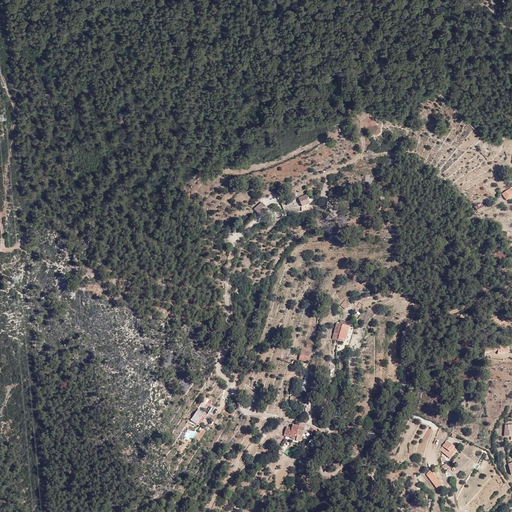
[(307,188),(300,192),(304,199),(311,195),(307,188)]
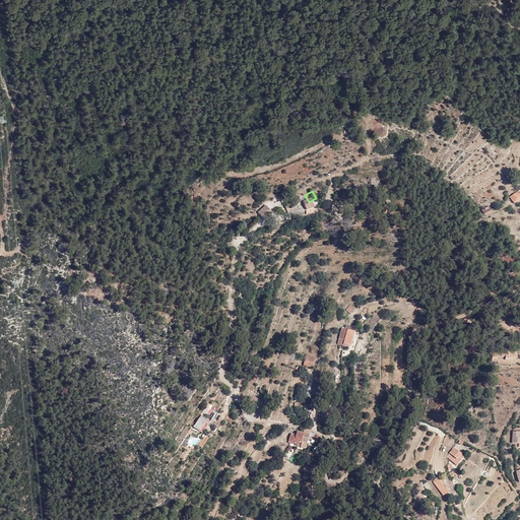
[(514,205),(518,202),(517,200),(519,198),(519,194),(519,192),(510,198),(514,205)]
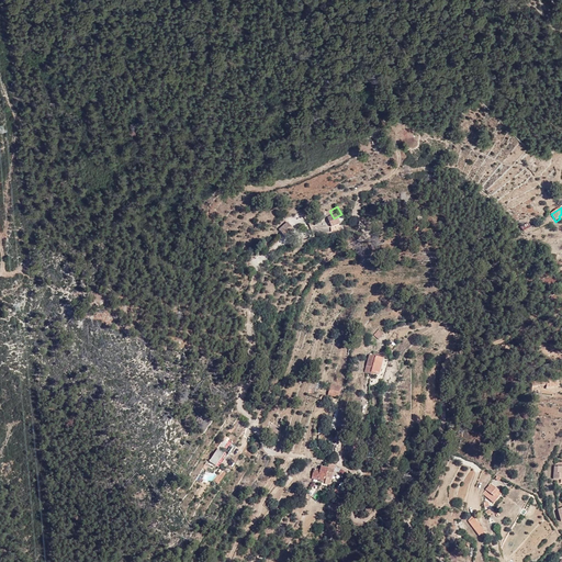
[(294,228),(287,222),(280,229),(288,237),(294,228)]
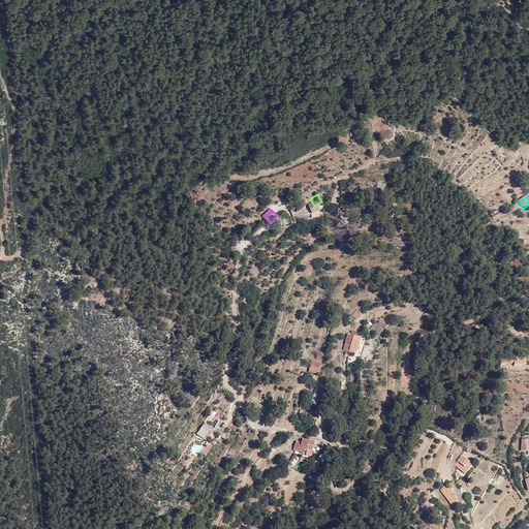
[(490,215),(493,219),(499,215),(497,211),(490,215)]
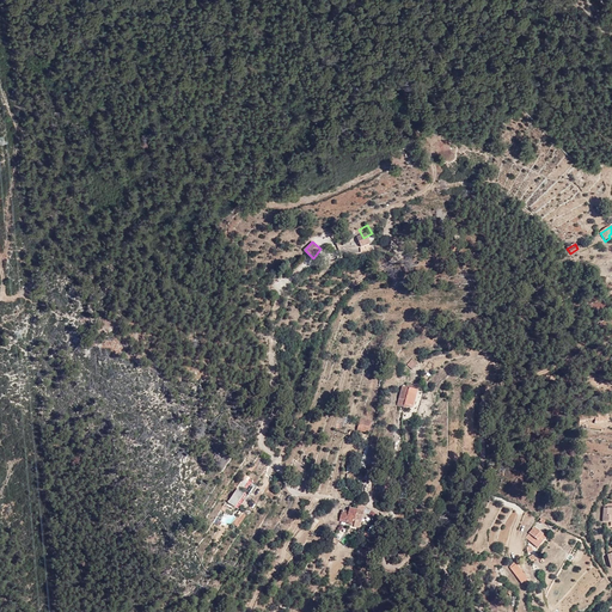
[(412,362),(407,359),(402,365),(408,368),(412,362)]
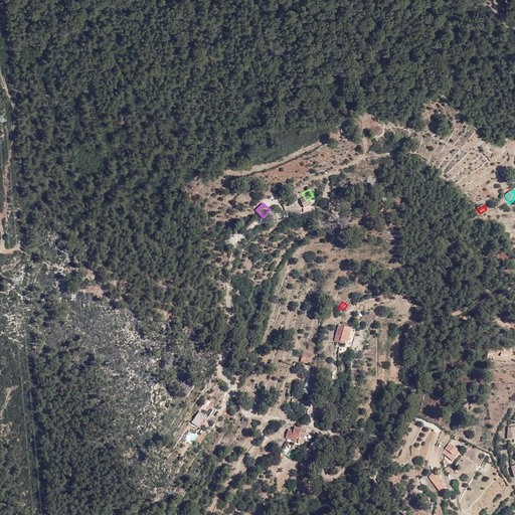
[(339,342),(345,343),(348,327),(344,327),(344,328),(336,327),(333,343),(339,344),(339,342)]
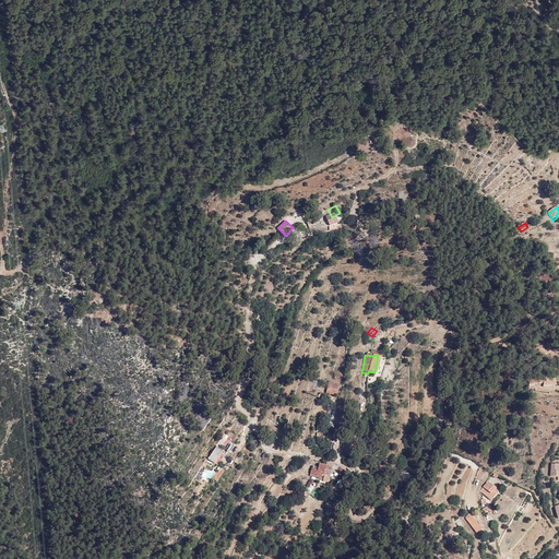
[(336,394),(339,382),(328,381),(326,393),(336,394)]
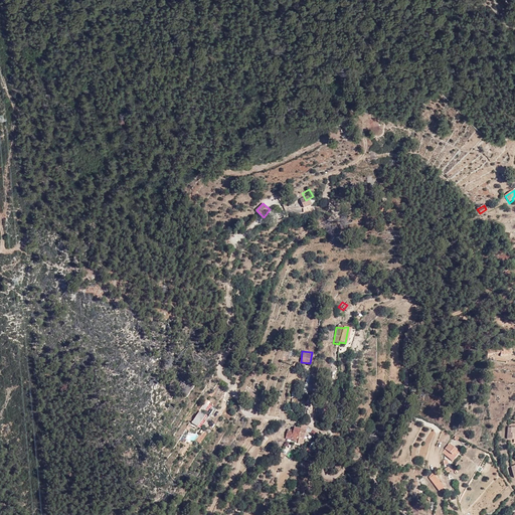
[(304,390),(314,392),(317,377),(307,375),(304,390)]
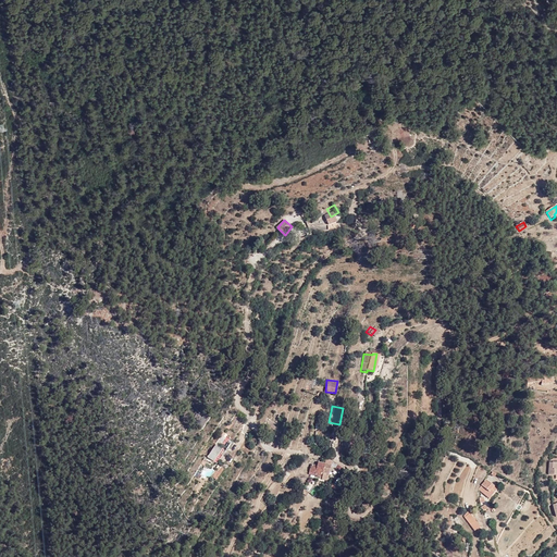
[(217,445),(208,457),(213,461),(222,448),(217,445)]
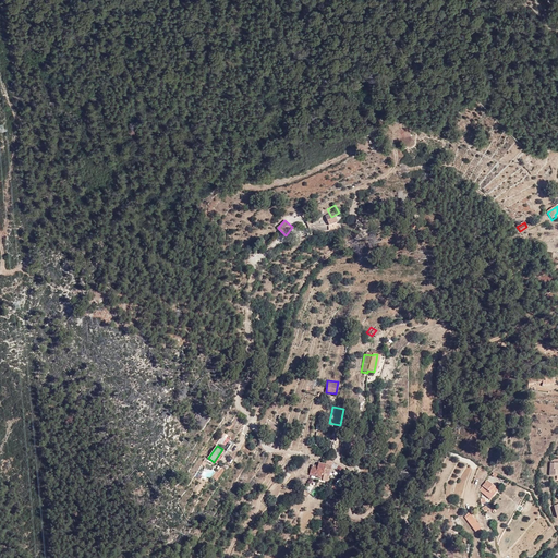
[(322,481),(328,481),(331,460),(324,460),(324,464),(323,473),(322,481)]
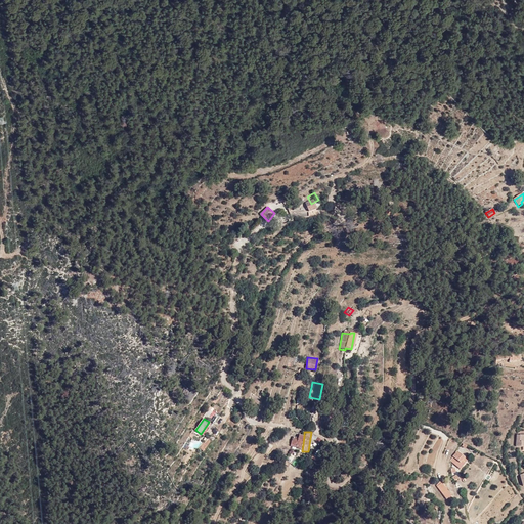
[(301,444),(303,444),(304,436),(297,435),(297,437),(291,437),(290,446),(297,447),(301,447),(301,444)]
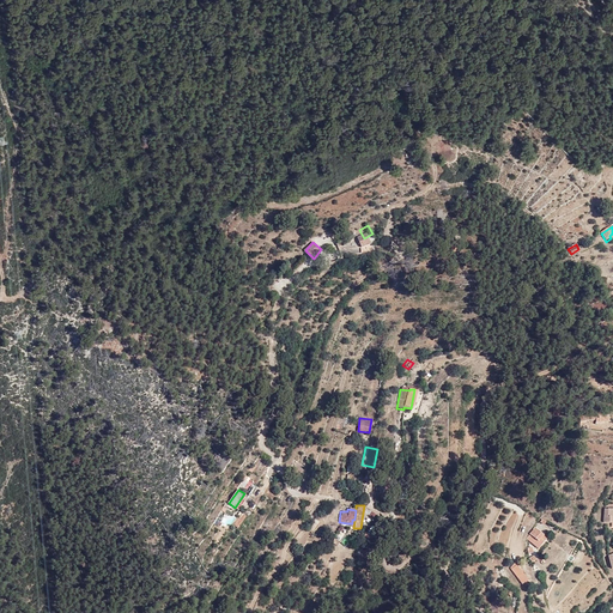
[(238,528),(247,516),(242,514),(234,525),(238,528)]
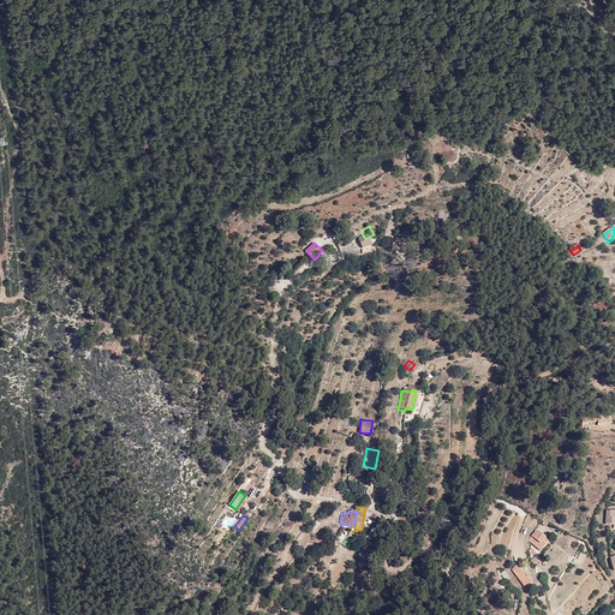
[(539,532),(535,530),(529,537),(531,539),(529,541),(538,549),(542,544),(543,544),(548,539),(544,537),(545,536),(539,531),(539,532)]
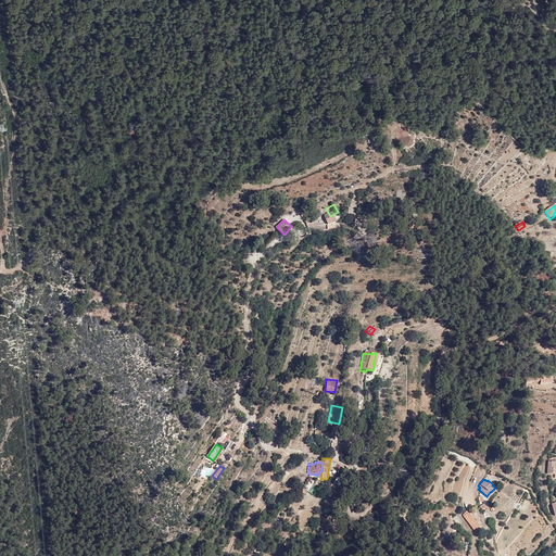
[(314,495),(319,488),(314,484),(308,492),(314,495)]
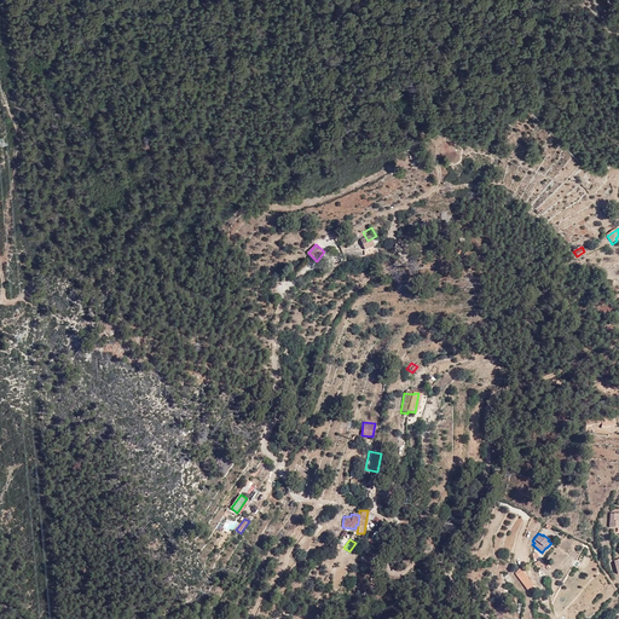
[(528,591),(533,586),(532,584),(533,583),(520,567),(513,573),(528,591)]
